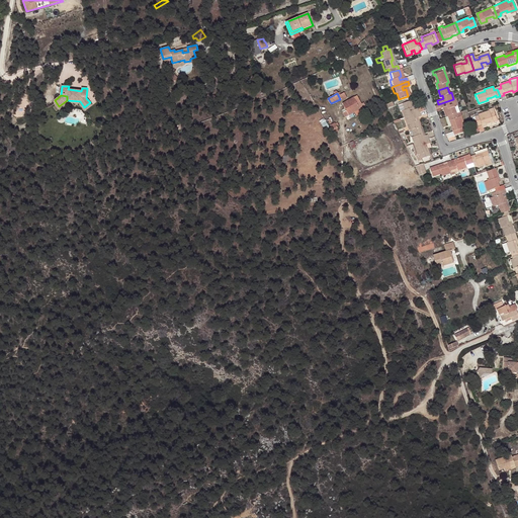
[(359,108),(362,106),(356,95),(339,103),(344,112),(346,111),(347,115),(359,108)]
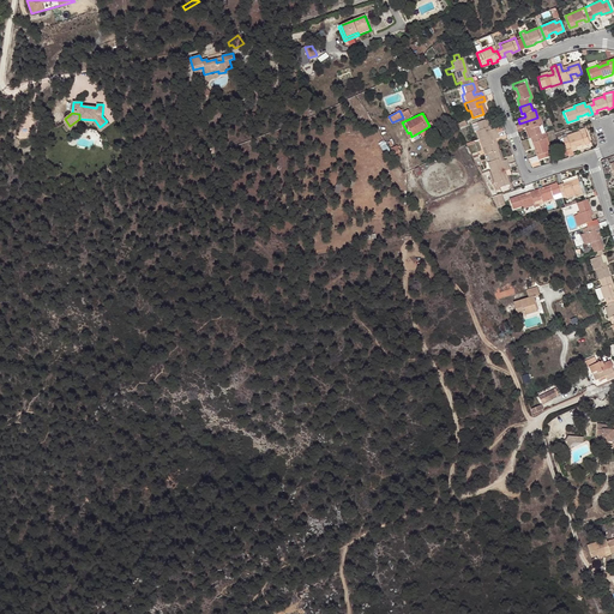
[(537,118),(519,124),(521,127),(524,127),(527,126),(529,125),(530,130),(528,130),(530,138),(541,134),(545,133),(541,125),(537,118)]
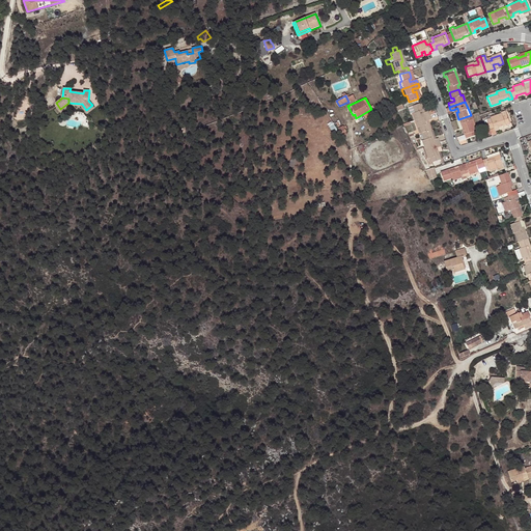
[(411,114),(413,121),(428,115),(427,111),(423,113),(420,114),(419,111),(422,110),(419,103),(411,106),(413,113),(411,114)]
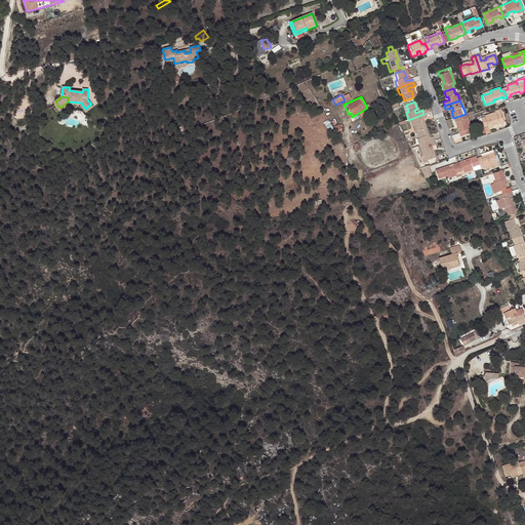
[(495,122),(496,124),(503,122),(499,110),(495,112),(495,113),(480,117),(484,128),(487,127),(488,130),(489,130),(492,128),(492,126),(493,125),(492,123),(495,122)]
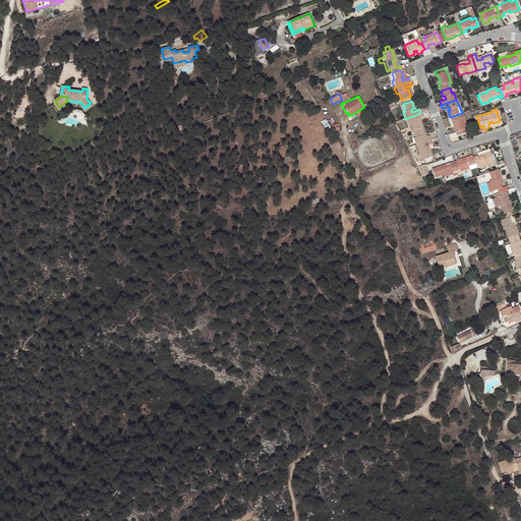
[(420,113),(405,119),(409,132),(412,131),(420,128),(421,128),(418,121),(416,122),(415,119),(417,118),(422,117),(420,113)]
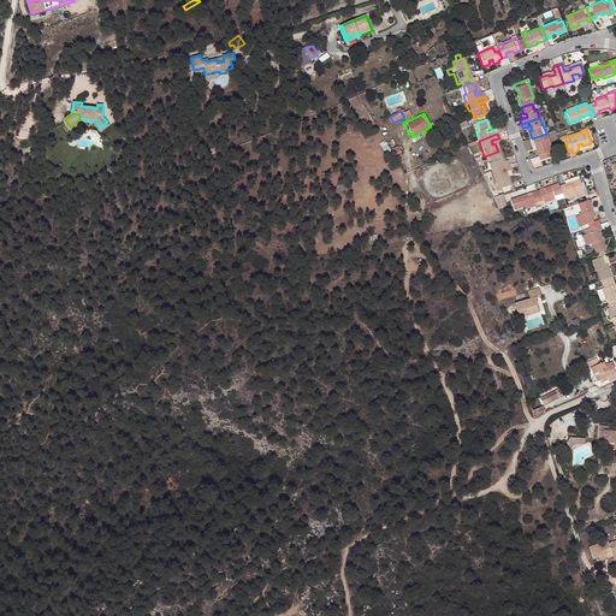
[(548,138),(546,134),(543,135),(532,138),(534,147),(537,146),(538,150),(540,155),(538,157),(539,160),(551,157),(550,153),(550,152),(546,140),(548,138)]
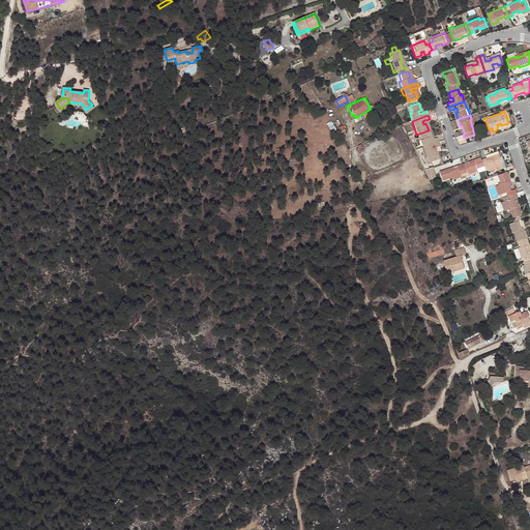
[(461,129),(463,129),(462,125),(460,126),(458,119),(455,119),(454,120),(458,129),(461,128),(461,129)]
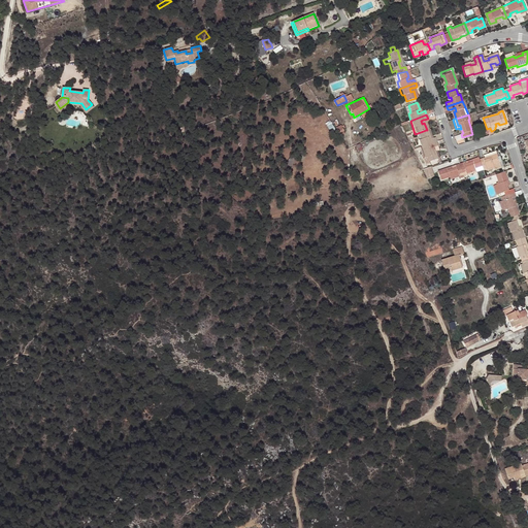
[(338,122),(332,126),(336,133),(342,130),(340,127),(342,126),(340,123),(339,124),(338,122)]
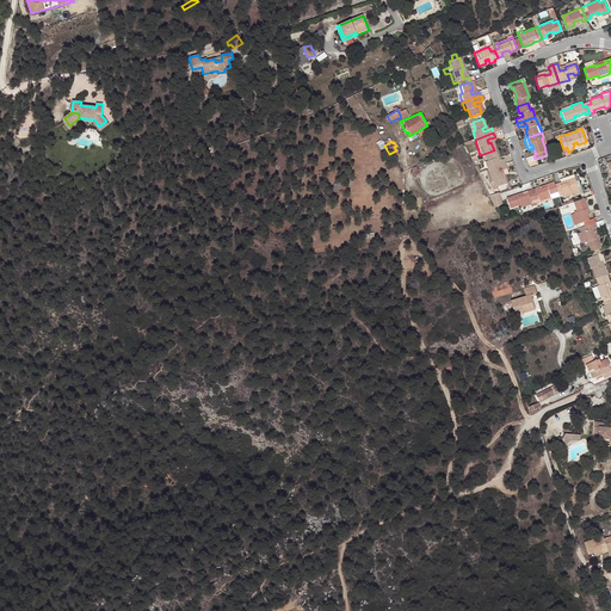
[(486,171),(504,165),(503,160),(499,160),(497,161),(494,162),(493,159),(495,158),(493,150),(483,154),(486,161),(483,162),(486,171)]
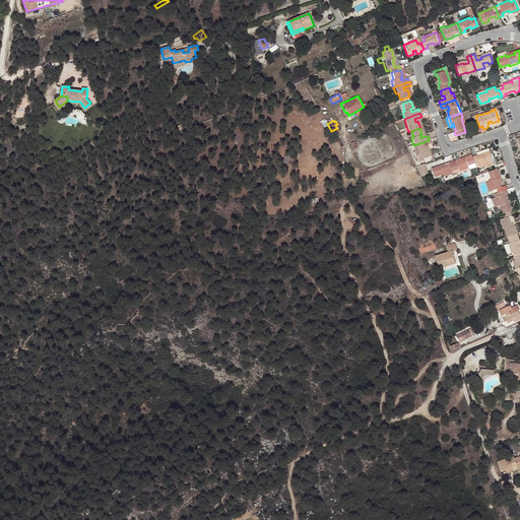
[(429,140),(413,145),(417,155),(414,156),(416,161),(430,157),(428,150),(429,149),(432,148),(429,140)]
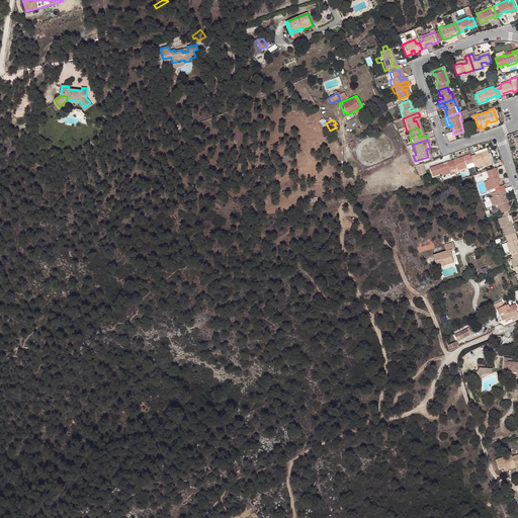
[(477,167),(477,169),(484,166),(484,168),(491,165),(486,149),(473,153),(475,155),(469,157),(473,167),(473,168),(477,167)]
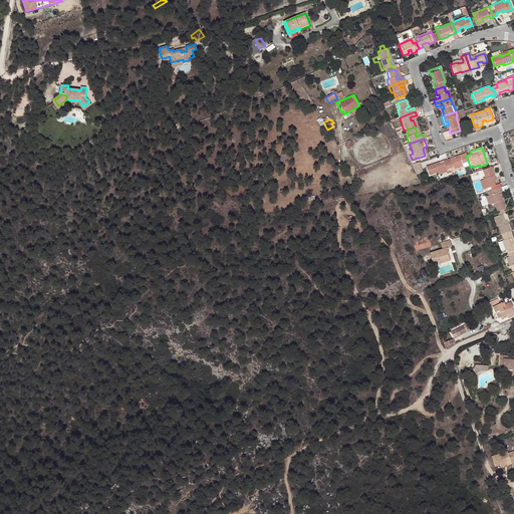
[(465,153),(446,160),(451,172),(470,166),(466,156),(465,153)]
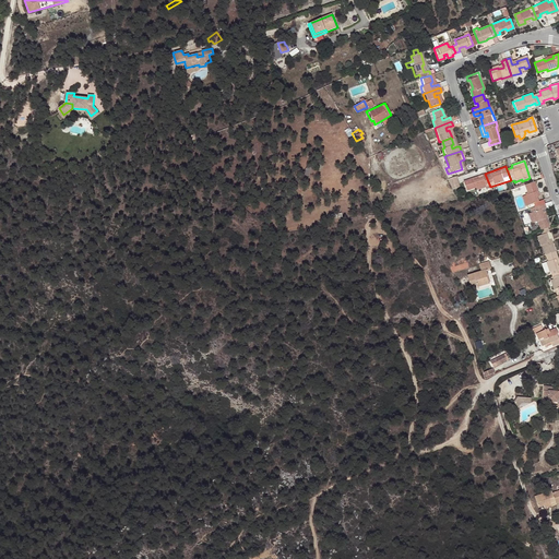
[(490,187),(485,174),(480,175),(474,177),(462,181),(465,191),(474,188),(475,190),(485,187),(486,189),(490,188),(490,187)]
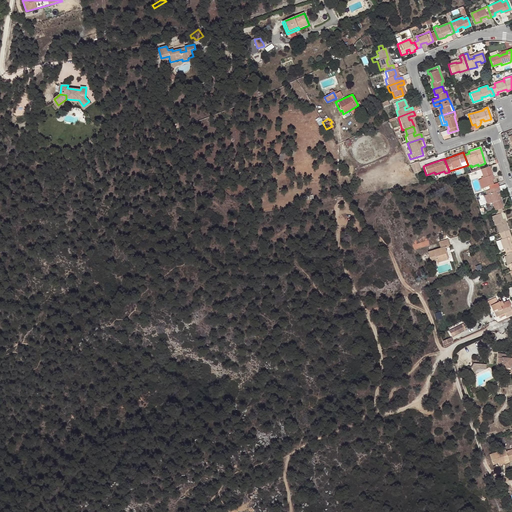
[(417,161),(409,164),(414,174),(420,171),(419,168),(417,161)]
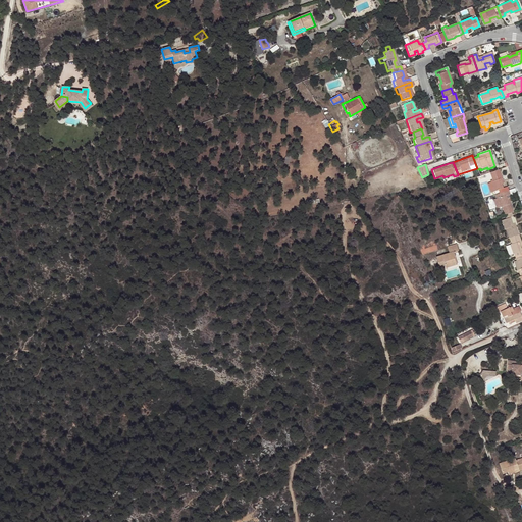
[(499,190),(500,194),(509,191),(507,187),(503,188),(502,186),(501,181),(503,181),(499,169),(490,173),(493,181),(486,184),(489,193),(499,190)]
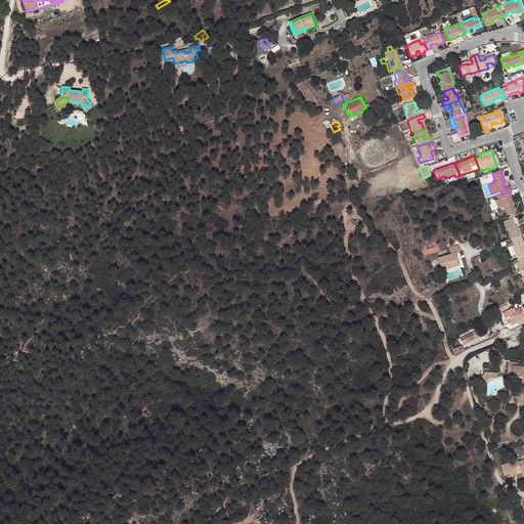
[(501,194),(495,197),(497,200),(494,201),(497,210),(504,208),(507,217),(513,214),(516,214),(512,202),(510,203),(508,200),(507,197),(512,194),(511,191),(501,194)]
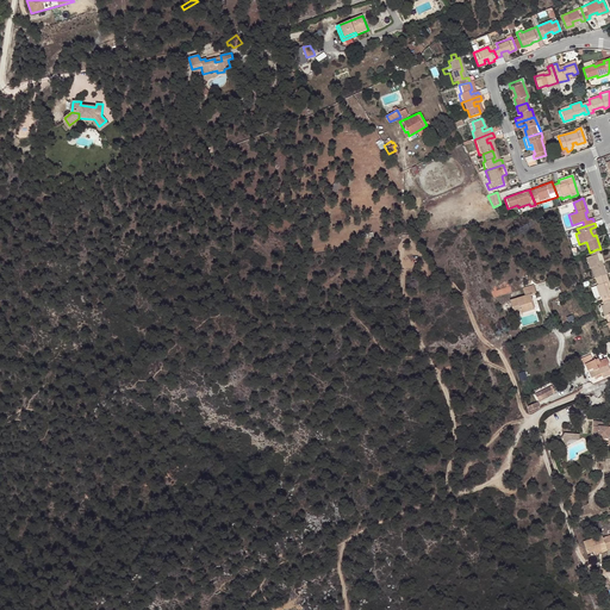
[(591,268),(595,278),(607,274),(603,265),(601,259),(598,260),(596,255),(599,254),(597,249),(590,253),(591,256),(586,259),(590,268),(591,268)]
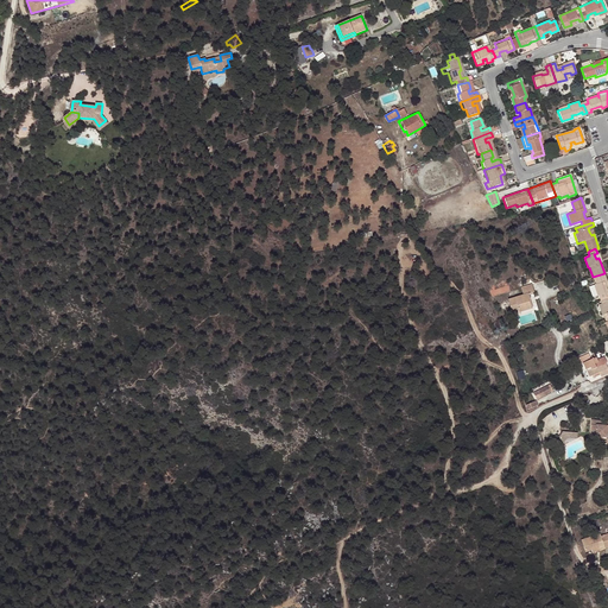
[(605,273),(593,277),(596,284),(594,285),(597,296),(602,293),(605,298),(607,296),(607,291),(607,292),(606,289),(605,284),(607,284),(605,273)]
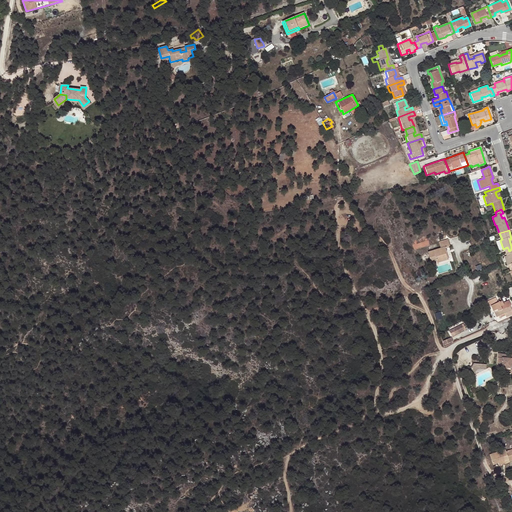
[(448,246),(446,239),(436,242),(438,248),(425,252),(428,263),(434,262),(434,263),(445,260),(443,253),(445,252),(443,247),(448,246)]
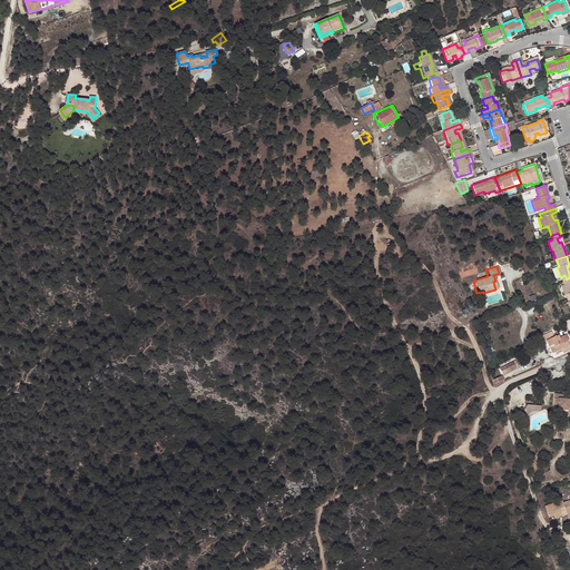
[(569,277),(567,279),(561,281),(563,285),(560,286),(563,296),(564,296),(567,303),(568,302),(569,301),(569,277)]
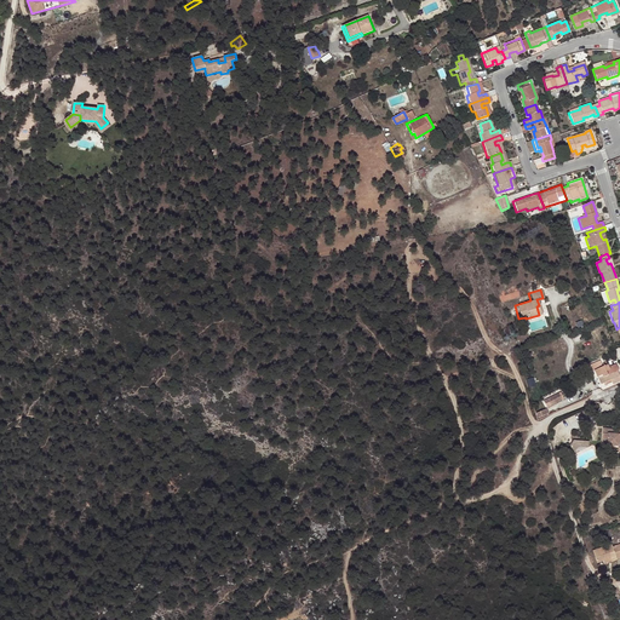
[(619,380),(619,375),(615,365),(609,367),(608,363),(603,366),(600,360),(590,365),(592,371),(593,369),(601,384),(606,382),(606,383),(612,380),(613,384),(619,380)]
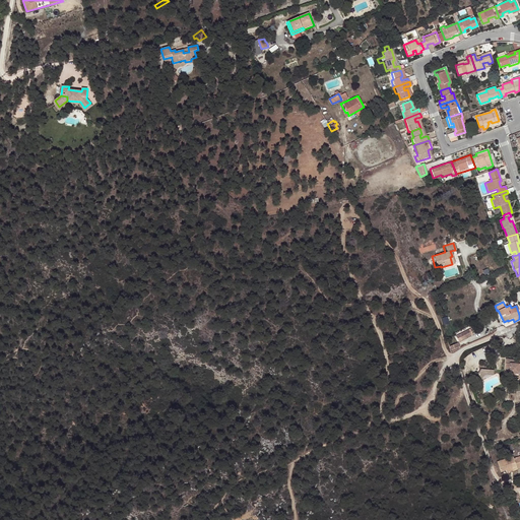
[(469,331),(460,336),(462,339),(471,335),(469,331)]
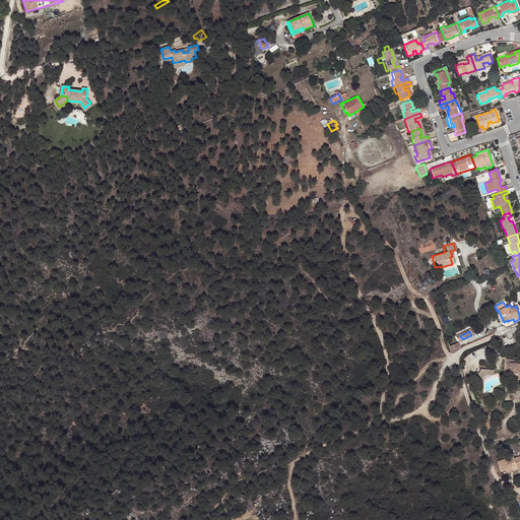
[(519,360),(506,359),(506,363),(498,363),(497,374),(502,375),(502,377),(512,377),(512,379),(519,379),(519,360)]
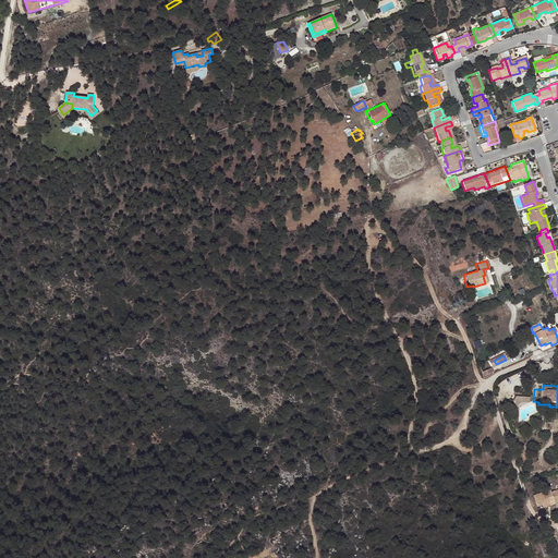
[(528,402),(528,397),(513,396),(511,400),(511,405),(514,405),(519,401),(528,402)]
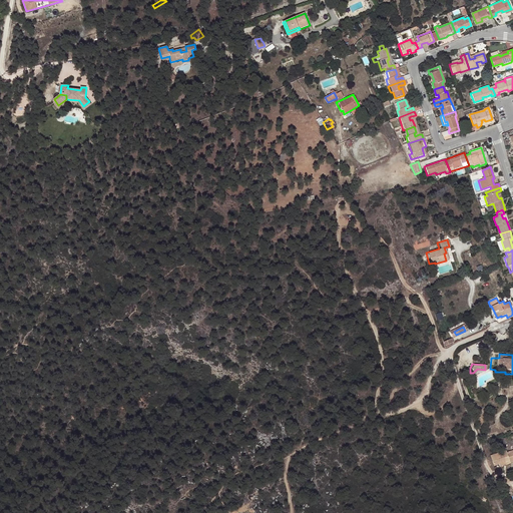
[(512,464),(512,452),(508,453),(508,452),(491,458),(495,467),(510,463),(511,465),(512,464)]
